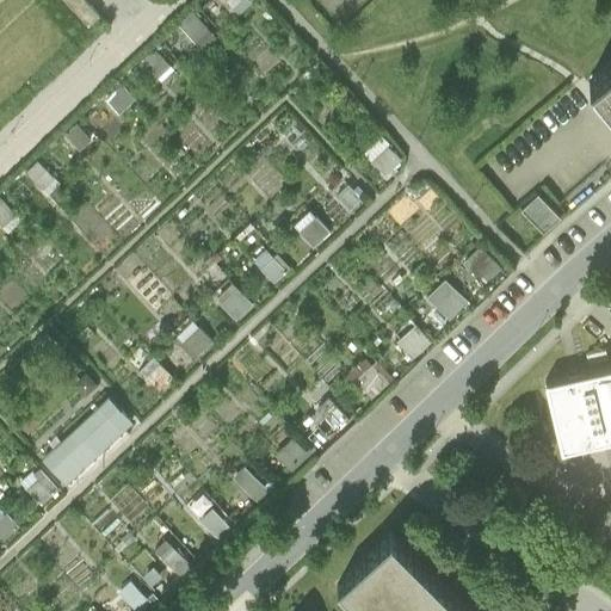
[(75,0),(55,0),(84,30),(94,20),(75,0)]
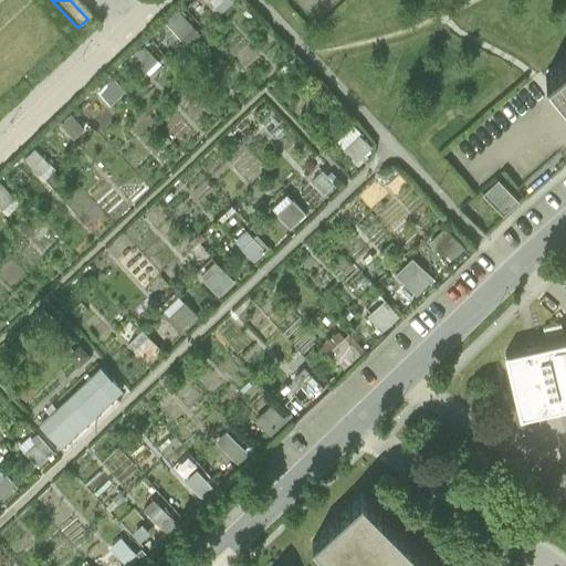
[(199,0),(218,19),(232,4),(228,0),(199,0)]
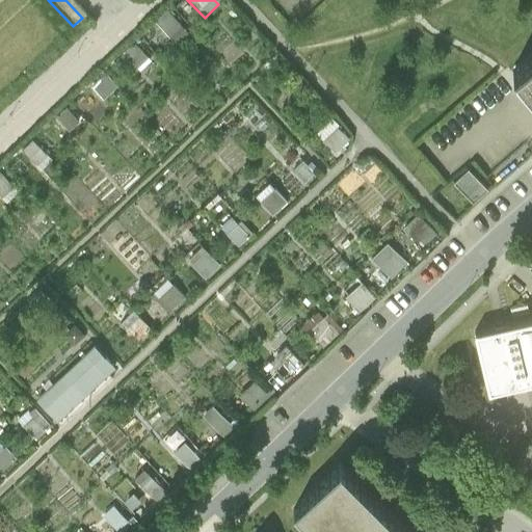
[(188,35),(167,12),(155,23),(176,47),(188,35)]
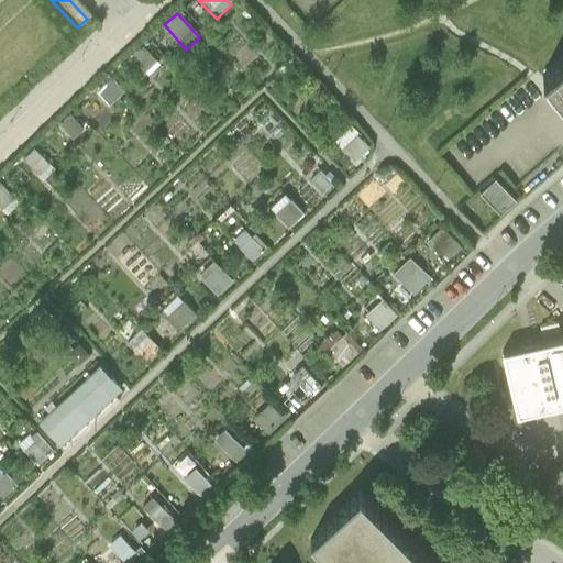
[(159,66),(143,48),(131,58),(148,77),(159,66)]
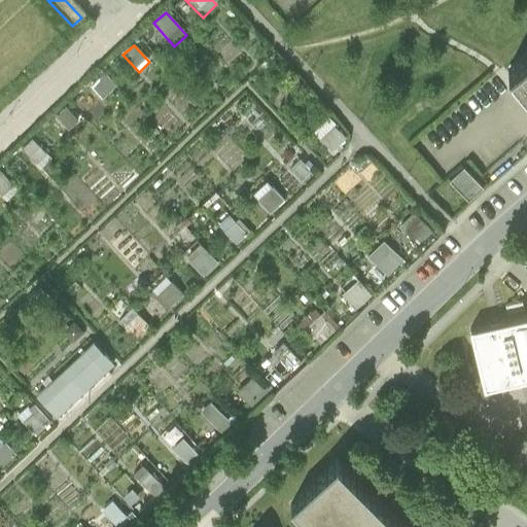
[(526,54),(507,71),(526,94),(526,54)]
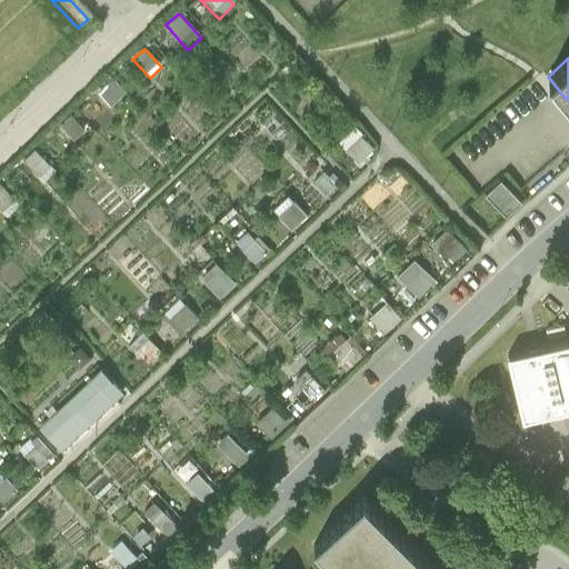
[(126,95),(112,80),(97,93),(110,108),(126,95)]
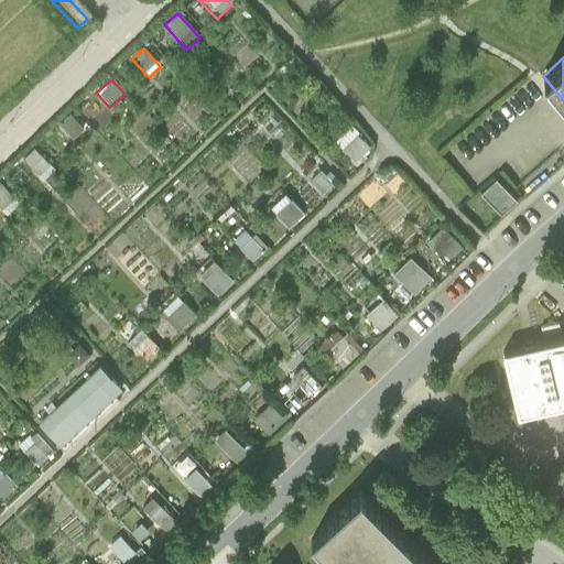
[(86,133),(69,116),(58,127),(75,143),(86,133)]
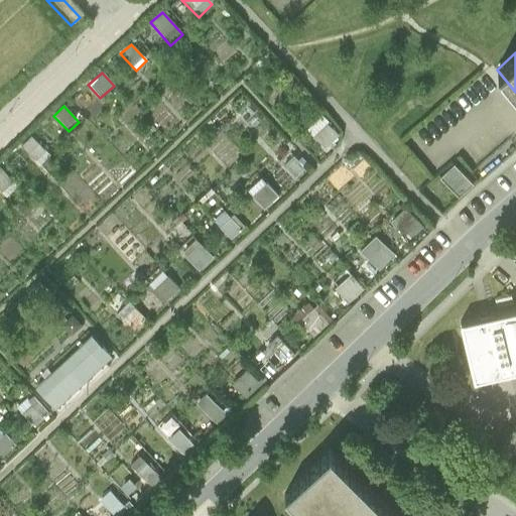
[(329,121),(321,114),(305,129),(325,149),(339,135),(327,123),(329,121)]
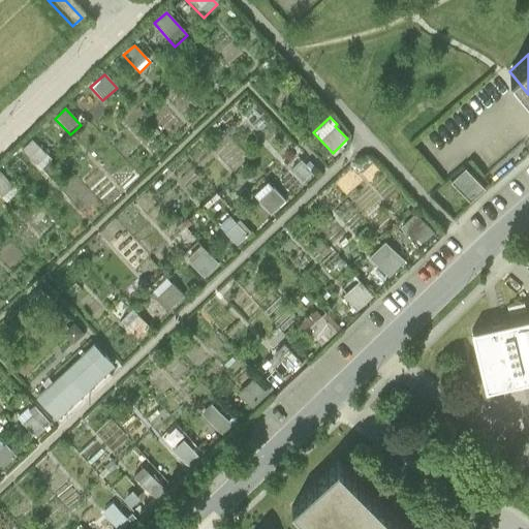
[(52,160),(32,141),(21,152),(40,172),(52,160)]
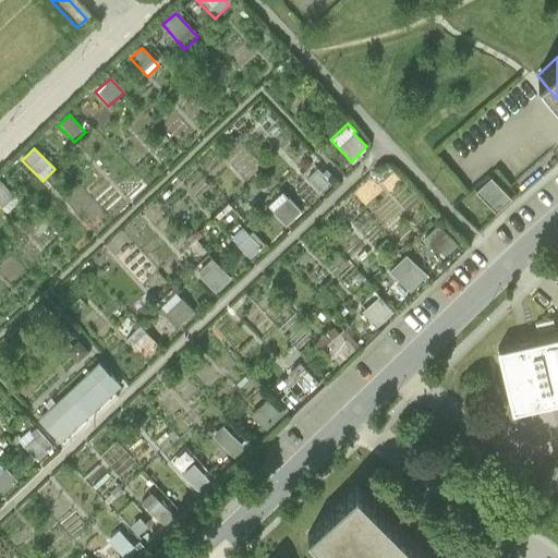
[(330,182),(317,168),(306,179),(319,193),(330,182)]
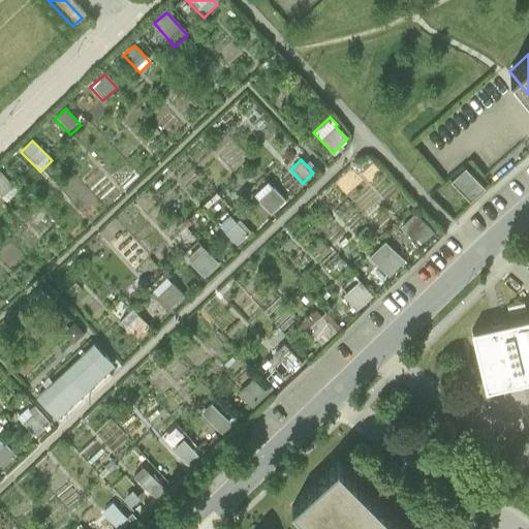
[(465,165),(449,179),(470,200),(485,186),(465,165)]
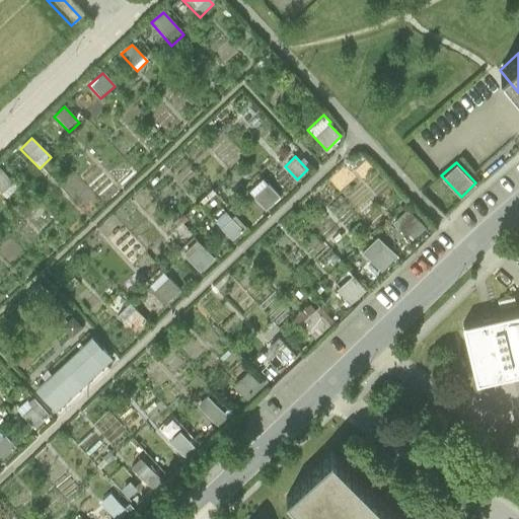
[(18,189),(0,168),(0,191),(7,199),(18,189)]
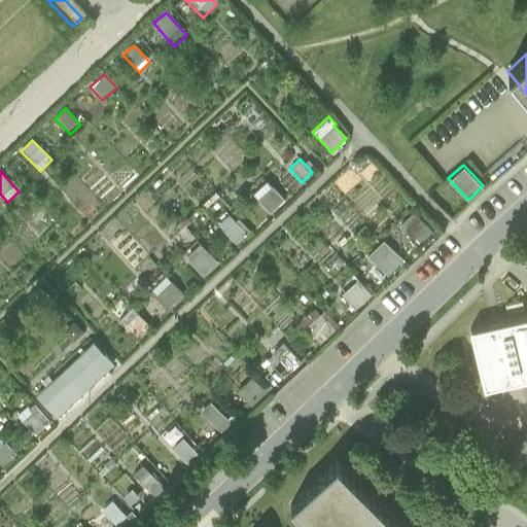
[(284,200),(267,180),(252,195),(270,213),(284,200)]
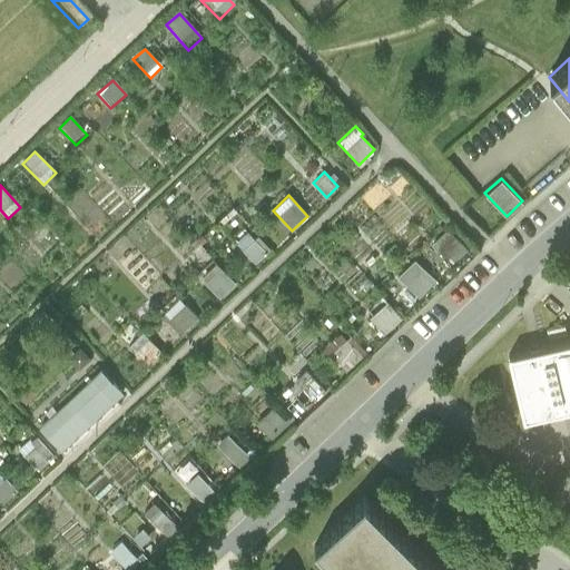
[(446,227),(431,242),(452,263),(468,247),(446,227)]
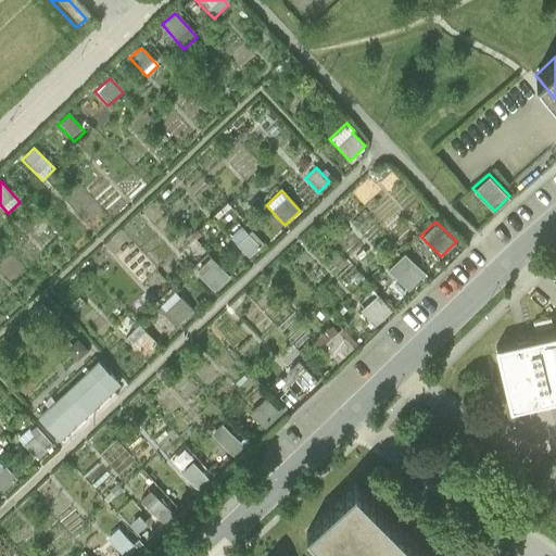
[(264,244),(251,230),(249,232),(241,225),(229,237),(249,258),(264,244)]
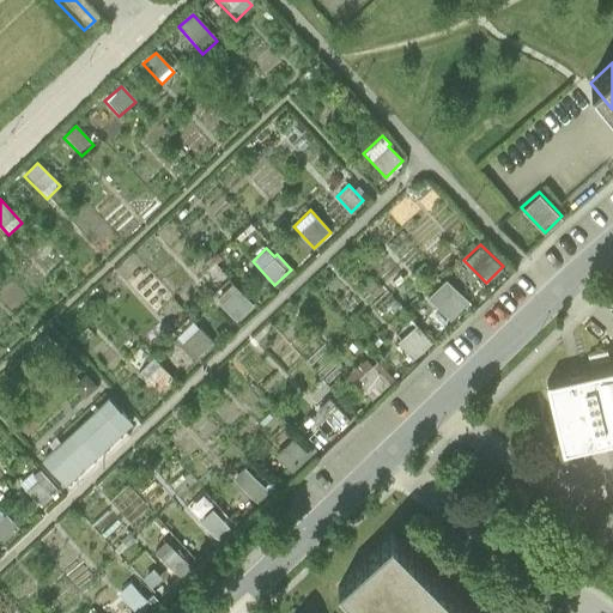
[(469,302),(445,278),(428,296),(450,320),(469,302)]
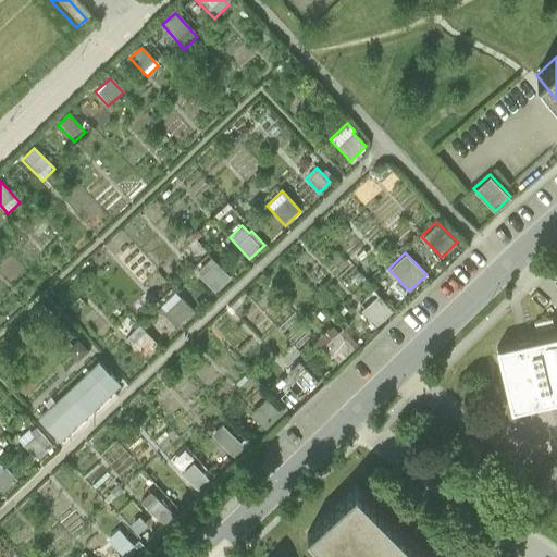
[(230,277),(211,257),(195,271),(214,292),(230,277)]
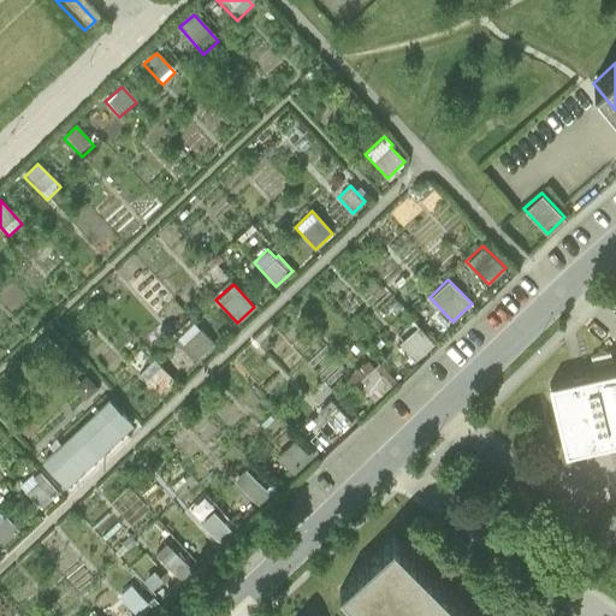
[(214,344),(194,323),(178,338),(199,360),(214,344)]
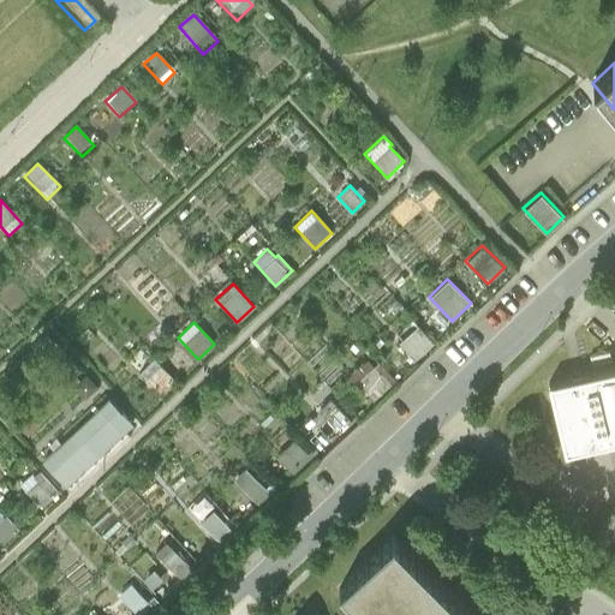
[(434,342),(417,323),(398,341),(415,360),(434,342)]
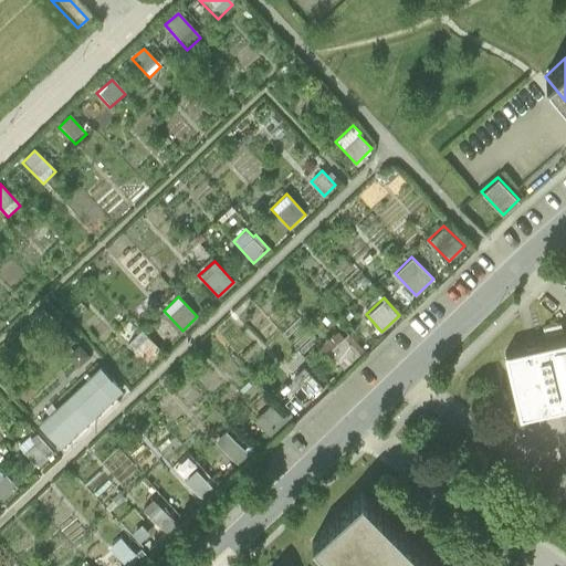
[(348,331),(344,335),(338,328),(318,347),(324,354),(328,349),(344,367),(365,348),(348,331)]
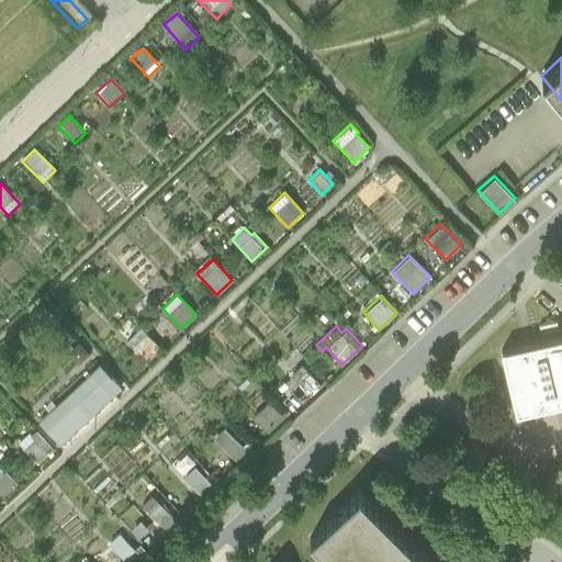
[(161,349),(142,328),(127,343),(147,363),(161,349)]
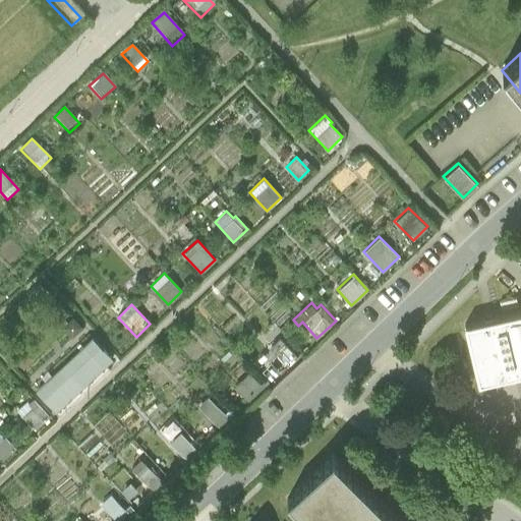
[(520,313),(489,321),(484,322),(467,326),(479,384),(520,373),(520,313)]
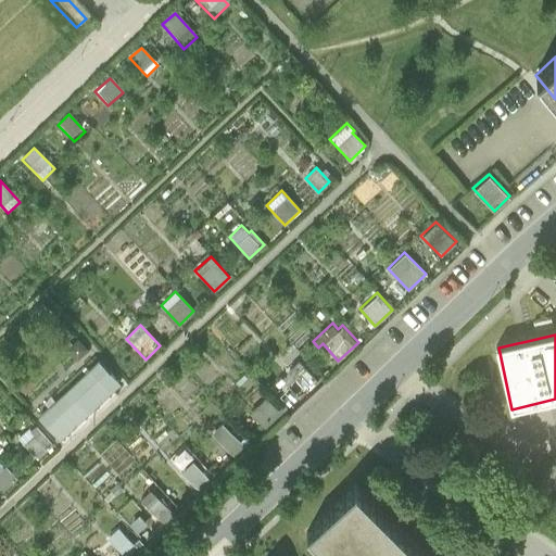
[(89,351),(78,339),(65,351),(76,363),(89,351)]
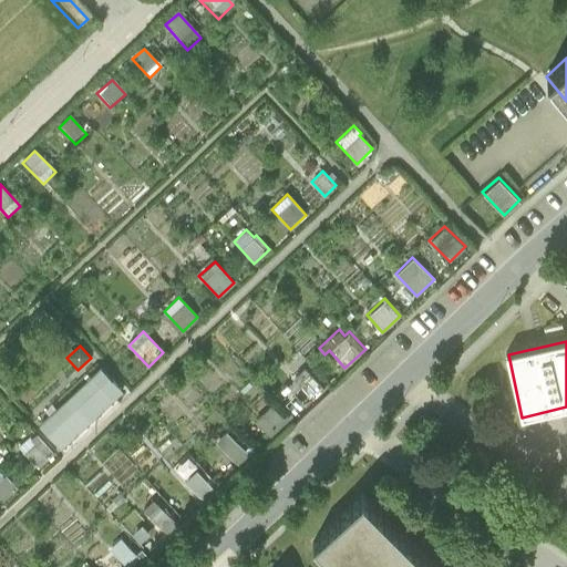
[(322,385),(300,363),(287,377),(309,399),(322,385)]
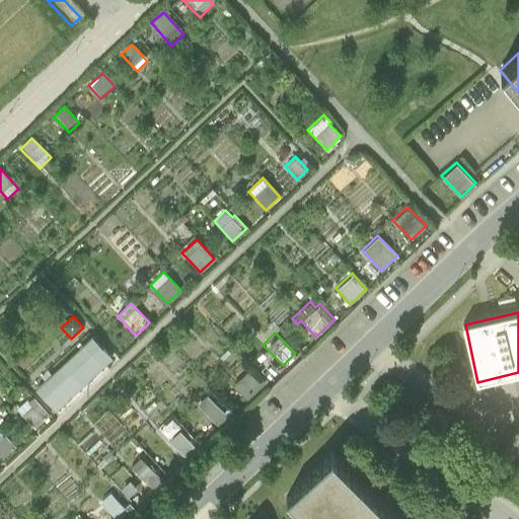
[(92,336),(35,388),(57,411),(114,358),(92,336)]
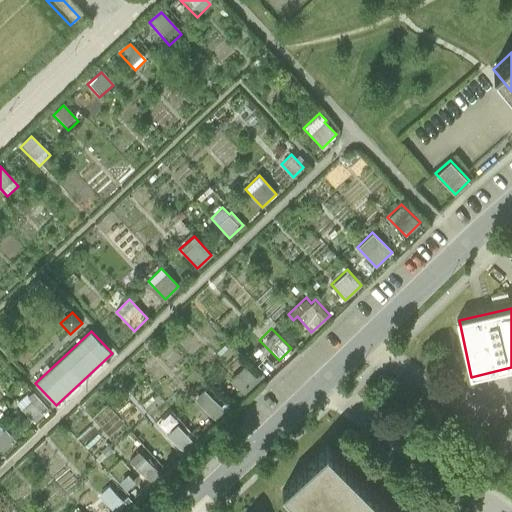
[(261,382),(245,365),(229,379),(246,396),(261,382)]
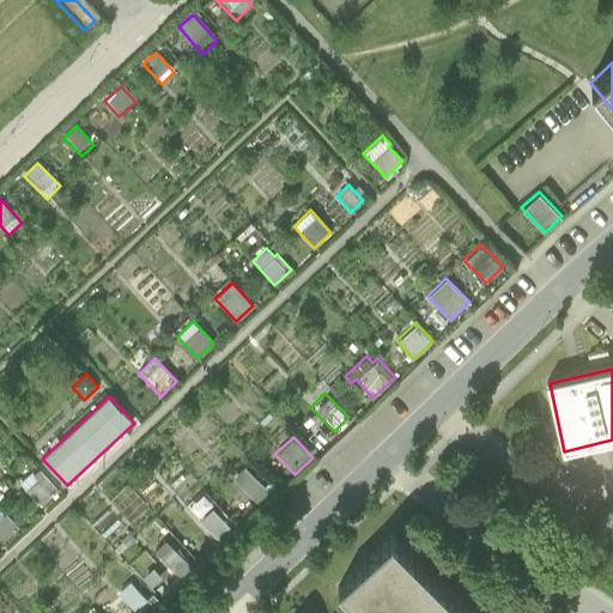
[(272,495),(244,465),(232,477),(260,507),(272,495)]
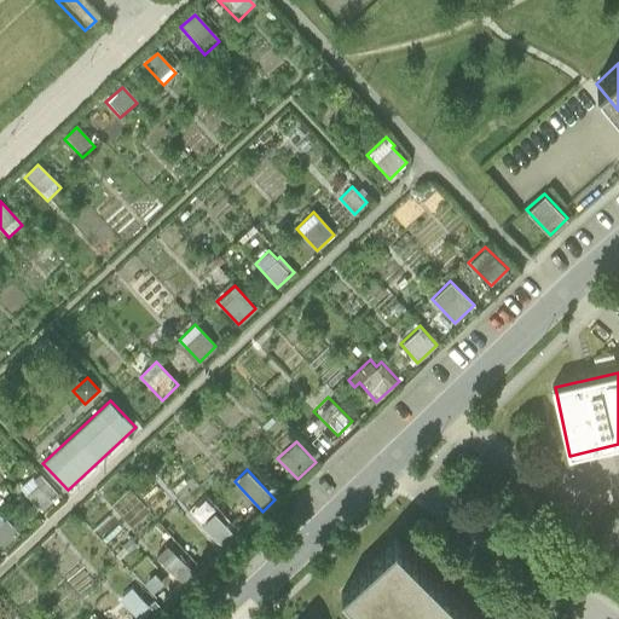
[(59,495),(39,474),(33,479),(38,484),(27,495),(42,512),(59,495)]
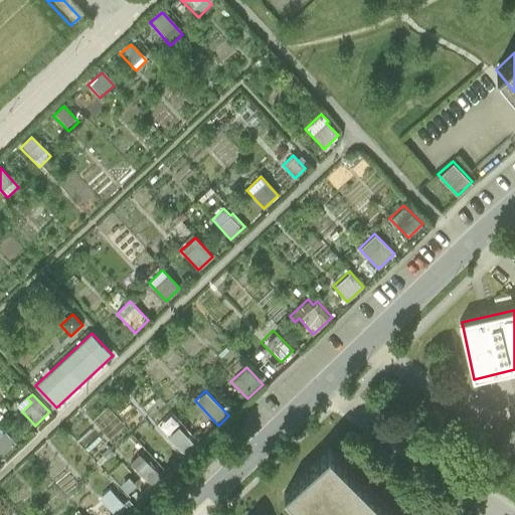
[(16,444),(0,426),(0,454),(2,457),(16,444)]
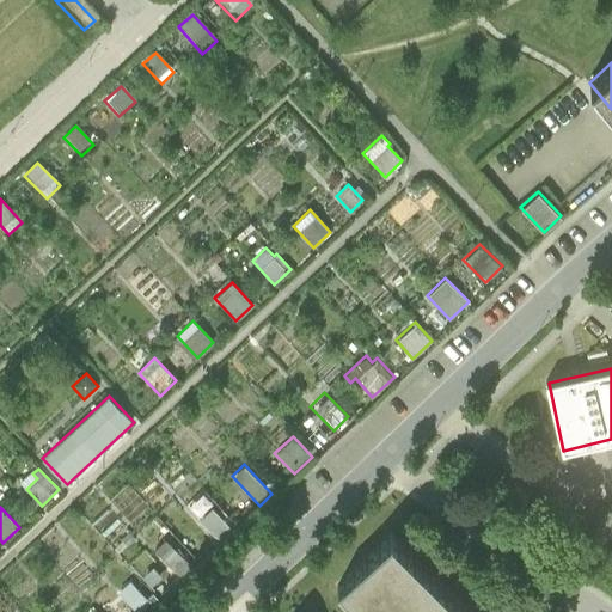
[(234,531),(212,507),(199,519),(221,543),(234,531)]
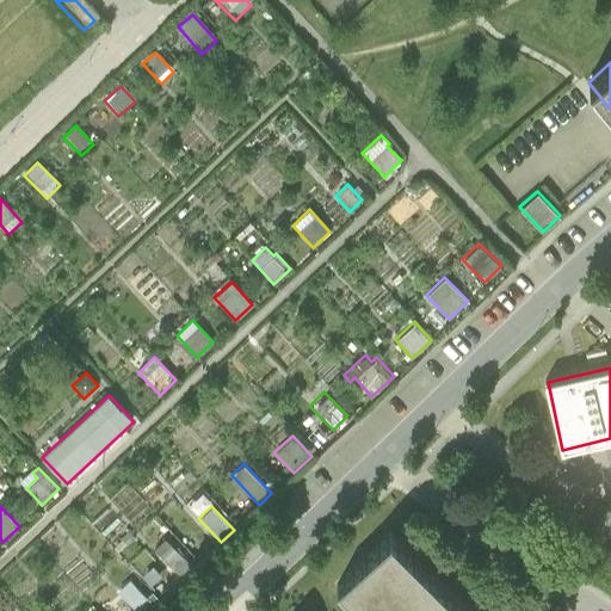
[(464,610),(392,534),(338,585),(363,610),(464,610)]
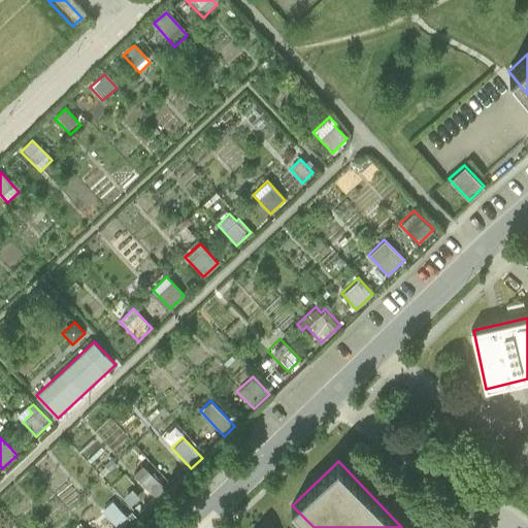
[(167,489),(142,464),(132,474),(157,499),(167,489)]
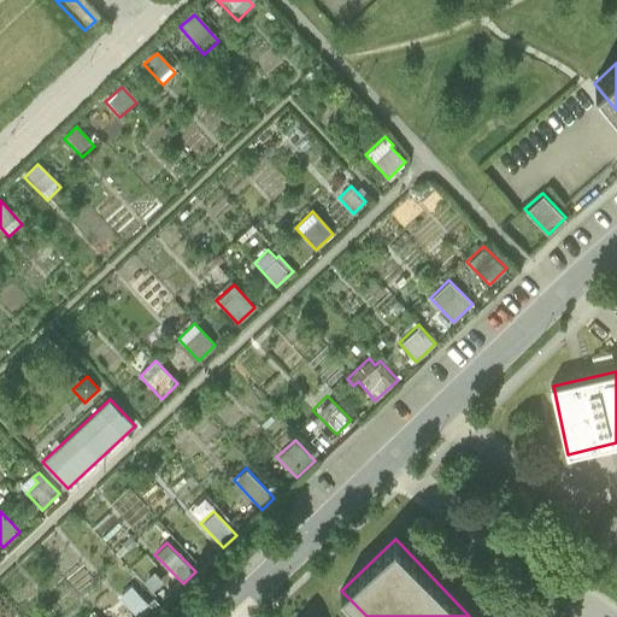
[(142,616),(153,609),(131,583),(118,595),(137,616),(142,616)]
